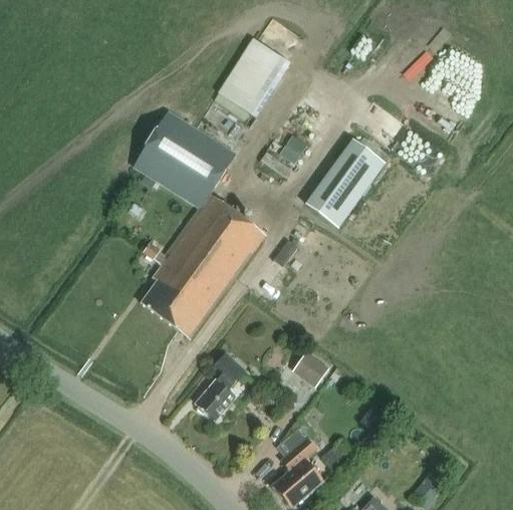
[(248,112),(256,117),(290,62),(252,38),(213,99),(244,119),(248,112)]
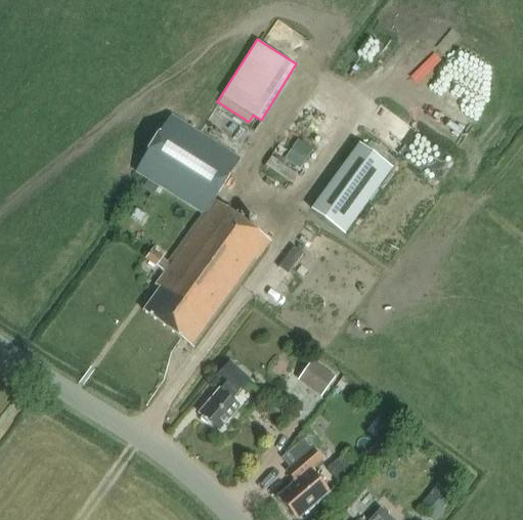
[(157,263),(157,264),(164,269),(155,282),(160,286),(142,308),(194,346),(271,240),(214,198),(241,156),(171,113),(135,170),(202,212),(167,259),(163,255),(157,263)]
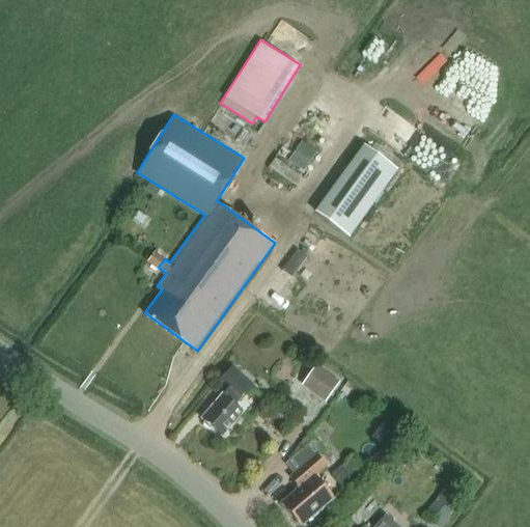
[(398,168),(363,143),(314,211),(350,236),(398,168)]
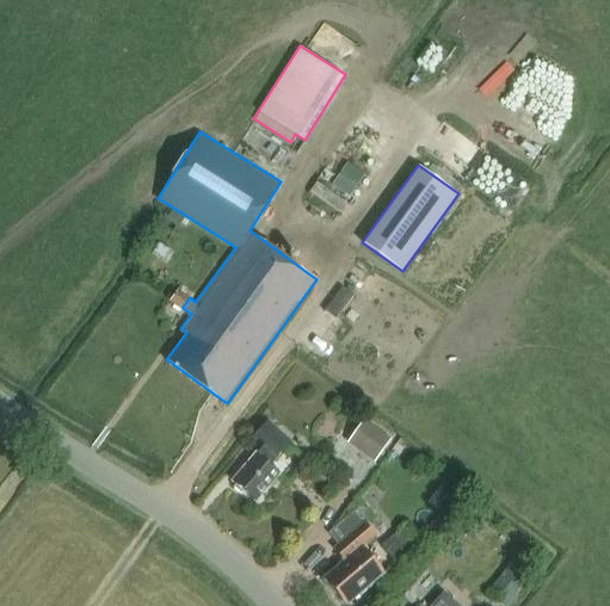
[(346,202),(318,180),(310,189),(340,210),(346,202)]
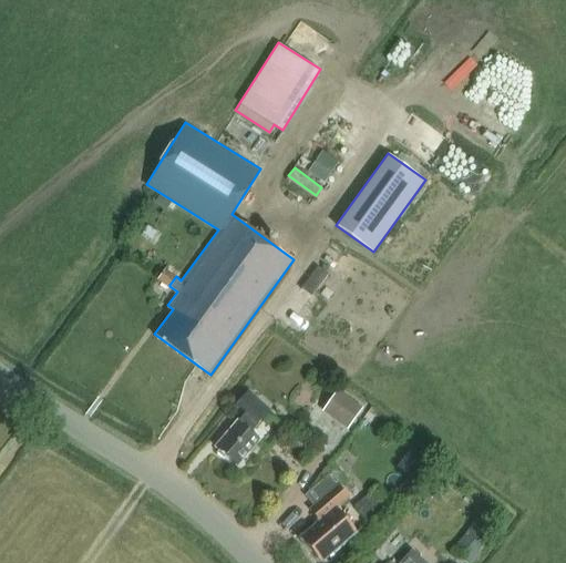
[(158,231),(148,224),(143,232),(154,239),(158,231)]
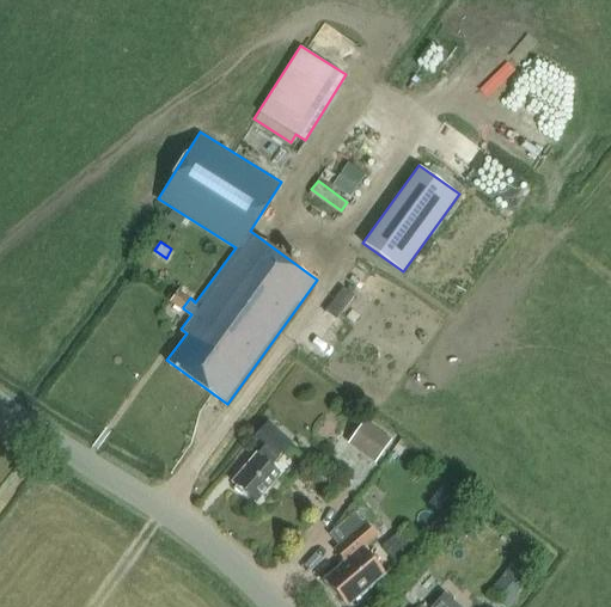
[(343,286),(327,308),(338,317),(355,294),(343,286)]
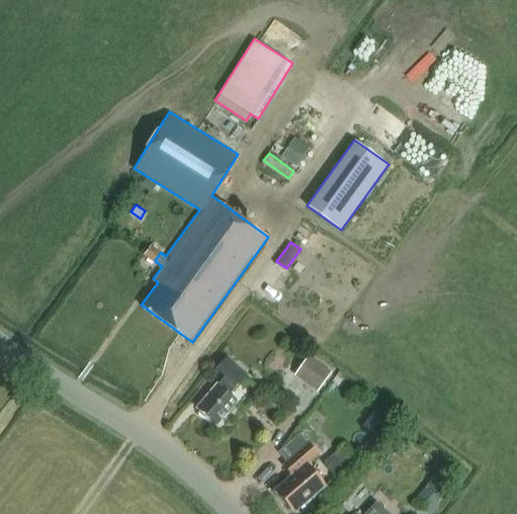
[(152,244),(145,253),(155,260),(161,252),(162,252),(152,244)]
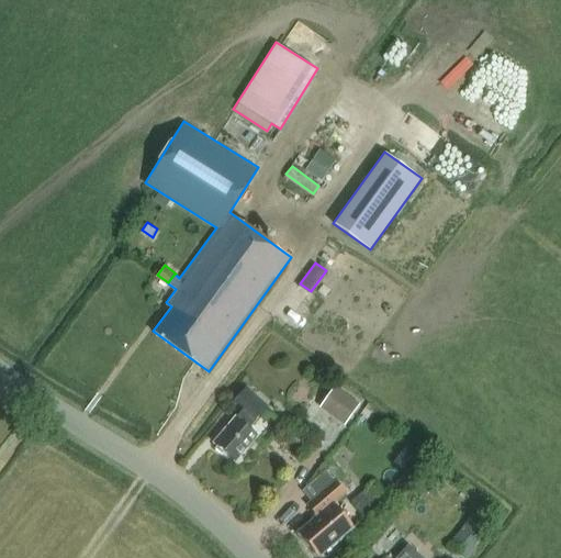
[(235,459),(257,433),(249,426),(256,420),(254,419),(268,403),(248,384),(232,402),(242,410),(237,415),(214,442),(235,459)]
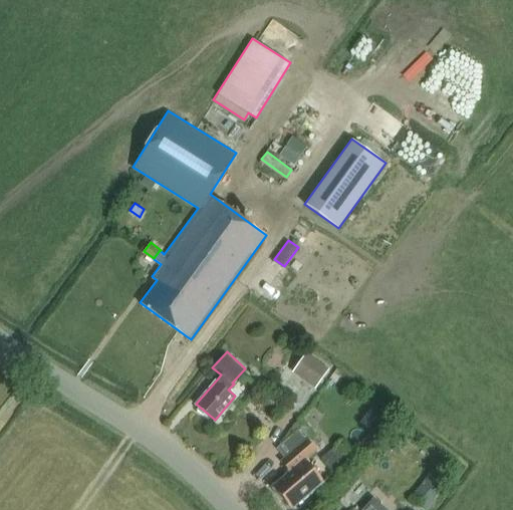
[(329,368),(306,351),(291,370),(314,388),(329,368)]
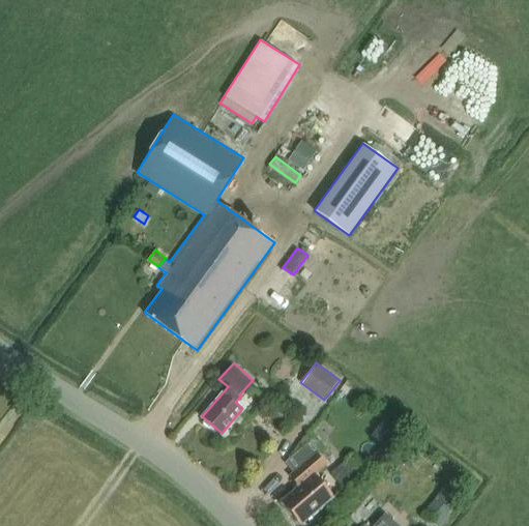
[(312,439),(286,461),(293,469),(319,448),(312,439)]
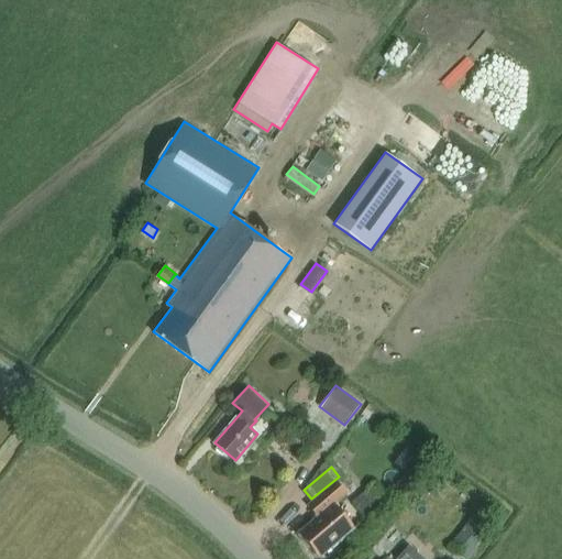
[(320,555),(353,527),(334,503),(346,493),(335,480),(307,503),(318,516),(300,532),(320,555)]
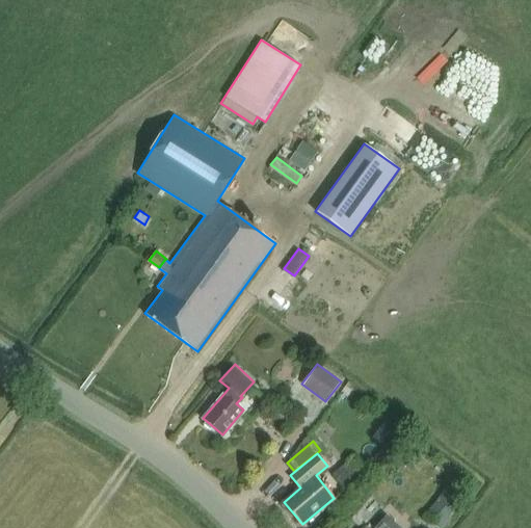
[(335,472),(348,486),(365,472),(351,457),(335,472)]
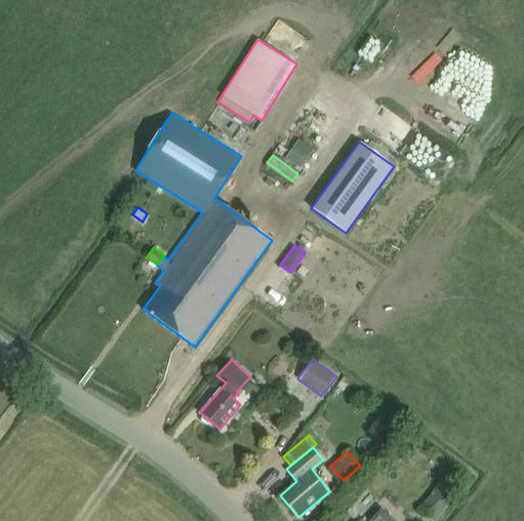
[(436,520),(456,495),(439,482),(417,509),(433,520),(436,520)]
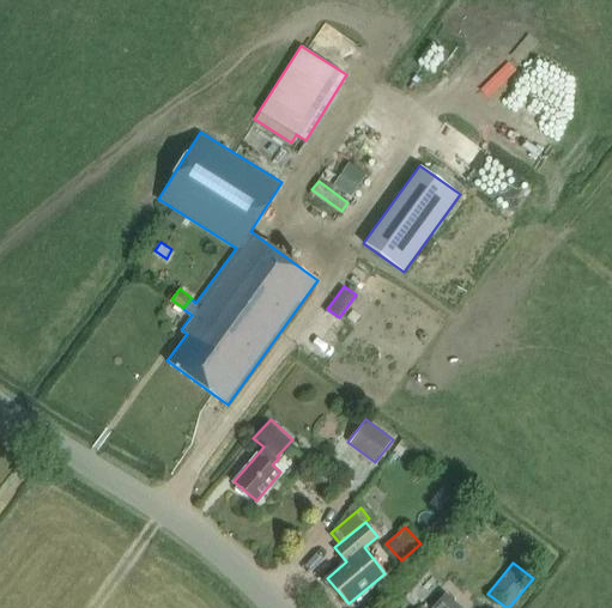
[(462,607),(444,591),(431,606),(434,607),(425,607),(422,603),(417,607),(462,607)]
